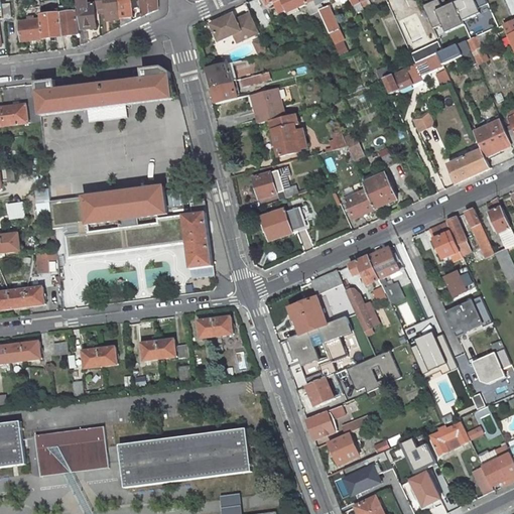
[(75,0),(79,27),(95,26),(93,3),(86,4),(85,0),(75,0)]
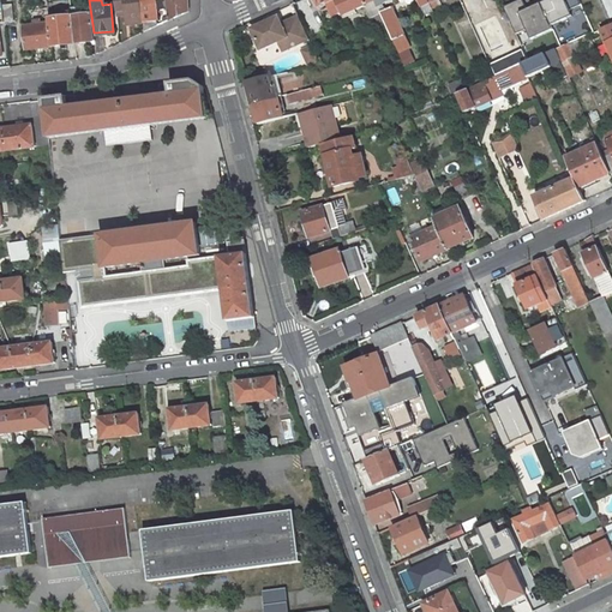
[(113,0),(115,12),(125,11),(126,23),(142,21),(139,0),(113,0)]
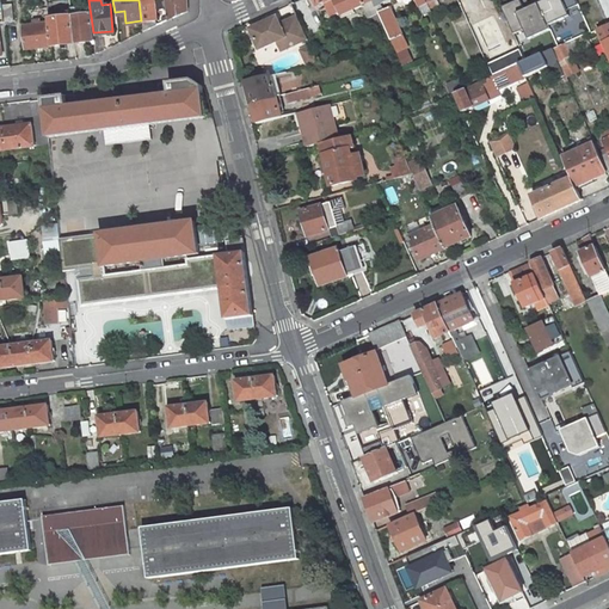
[(139,0),(141,20),(142,29),(155,24),(153,10),(165,6),(166,18),(185,10),(184,0),(139,0)]
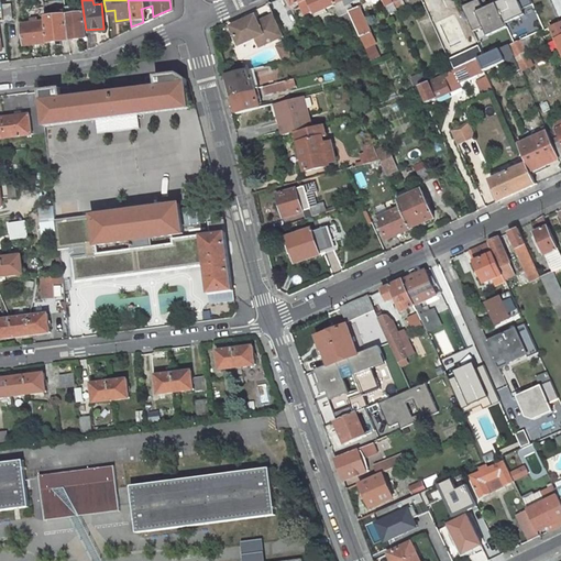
[(268,0),(266,1),(270,9),(274,7),(273,6),(282,2),(281,0),(268,0)]
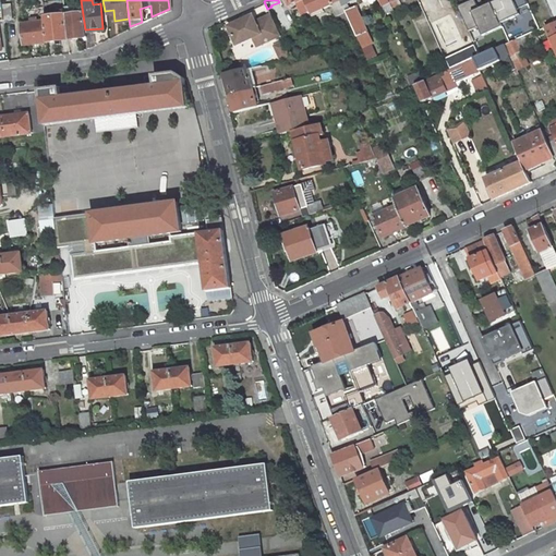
[(301,13),(309,9),(303,0),(286,0),(288,4),(295,1),(301,13)]
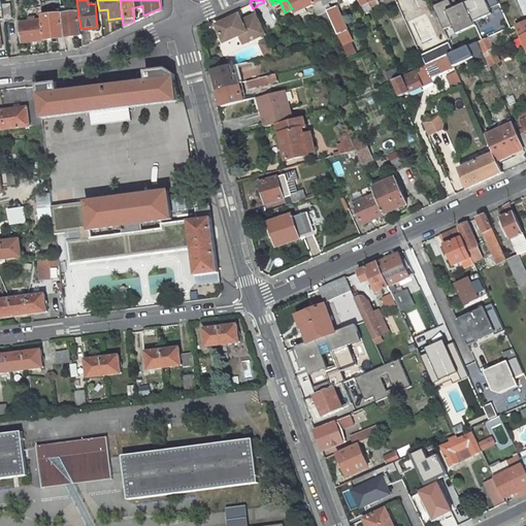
[(287,0),(292,8),(294,13),(304,9),(303,6),(313,2),(318,13),(319,12),(324,25),(329,22),(324,10),(326,9),(324,5),(321,0),(287,0)]
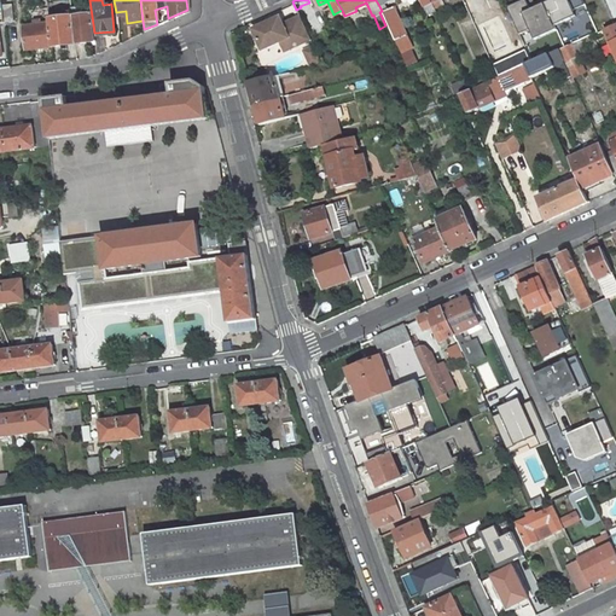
[(463,0),(468,10),(484,3),(483,0),(463,0)]
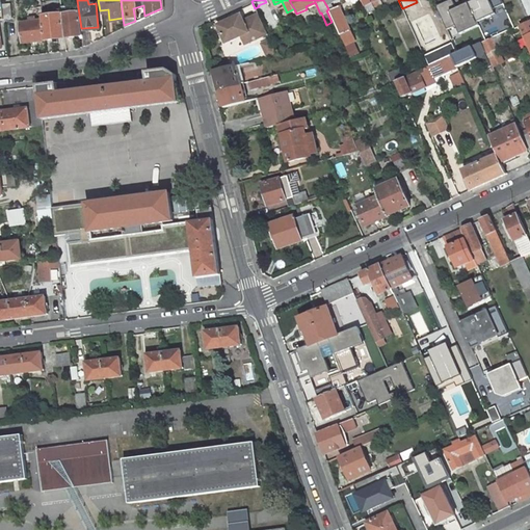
[(443,0),(434,4),(445,28),(454,24),(458,33),(478,24),(476,21),(495,12),(492,6),(501,2),(500,0),(468,0),(454,6),(451,0),(443,0)]
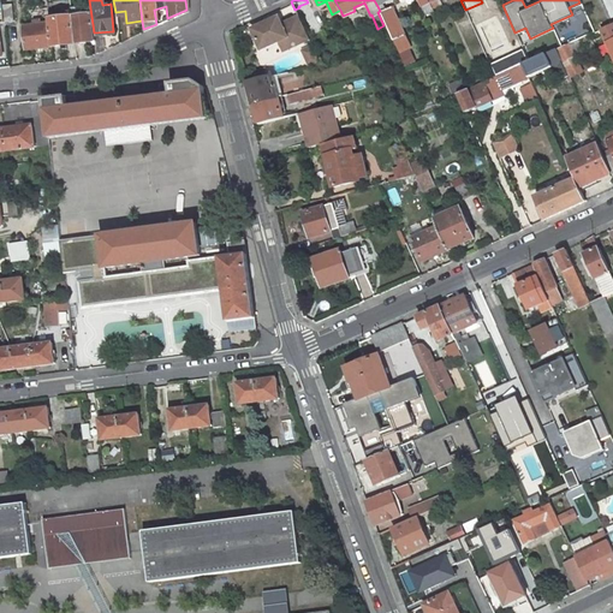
[(420,4),(423,11),(432,7),(430,6),(428,1),(420,4)]
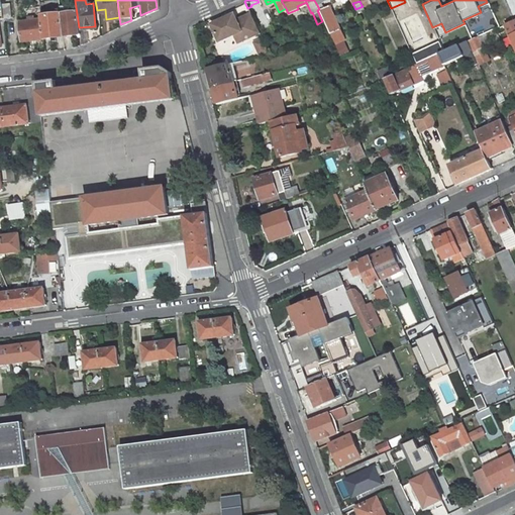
[(8,2),(1,3),(2,17),(10,16),(8,2)]
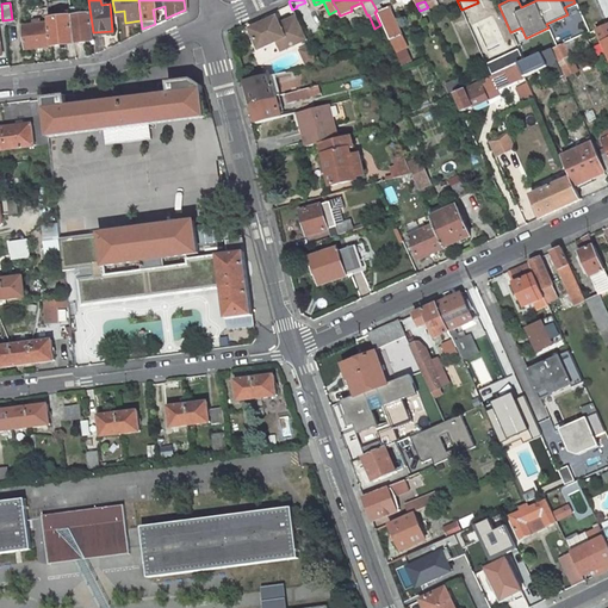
[(275,11),(280,18),(292,11),(289,4),(275,11)]
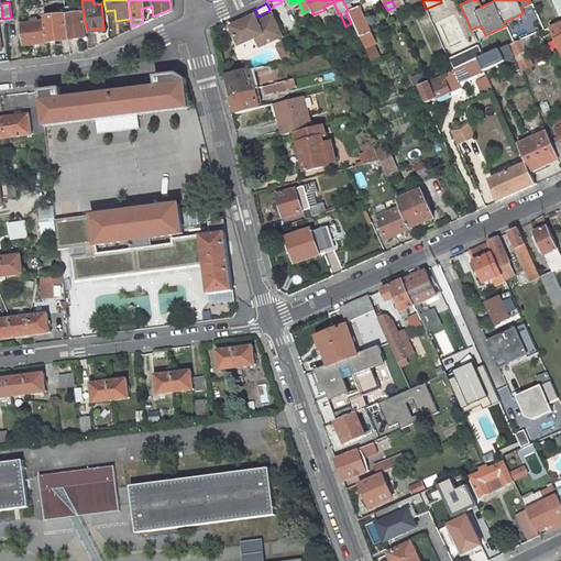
[(350,3),(345,6),(348,10),(364,46),(374,42),(358,6),(352,9),(350,3)]
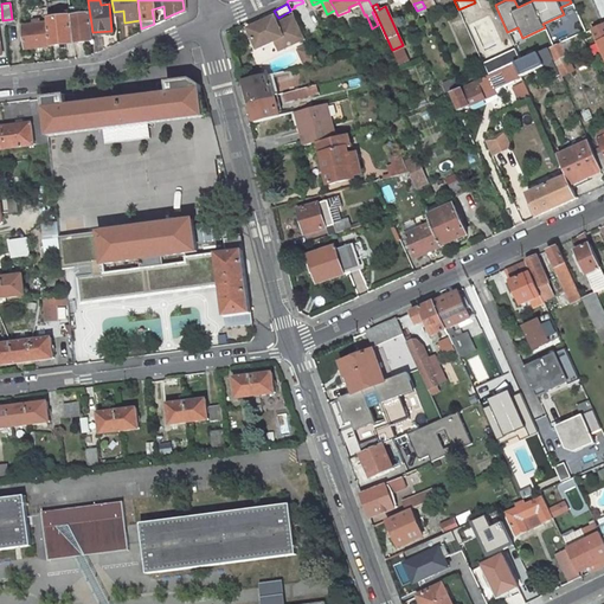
[(70,14),(74,42),(94,38),(89,8),(87,8),(87,12),(70,14)]
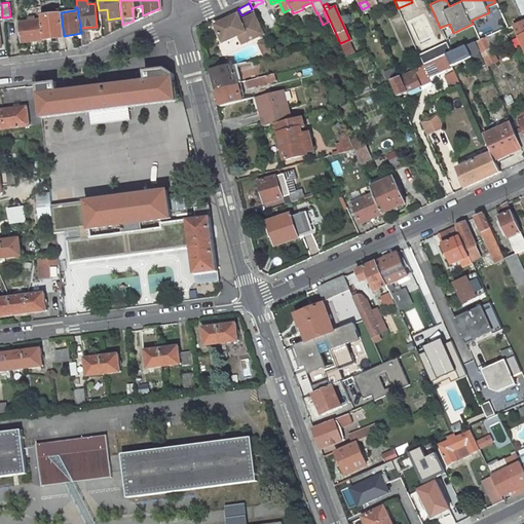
[(270,19),(276,15),(272,7),(266,10),(270,19)]
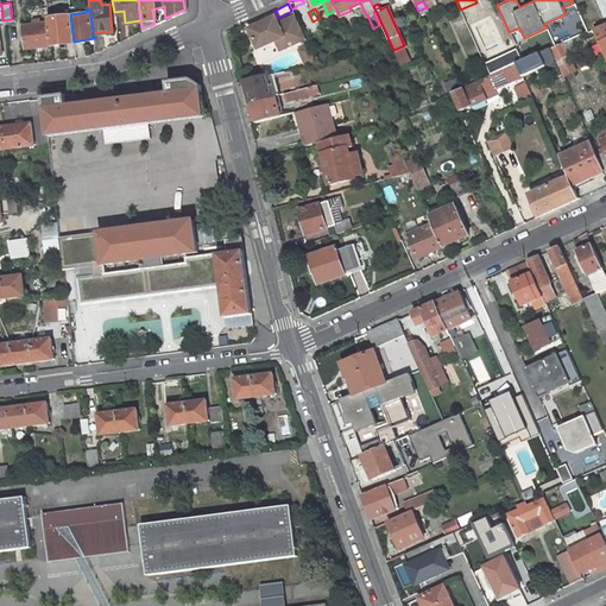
[(51,13),(46,13),(48,20),(50,44),(61,43),(65,43),(74,42),(70,14),(62,16),(61,11),(51,13)]
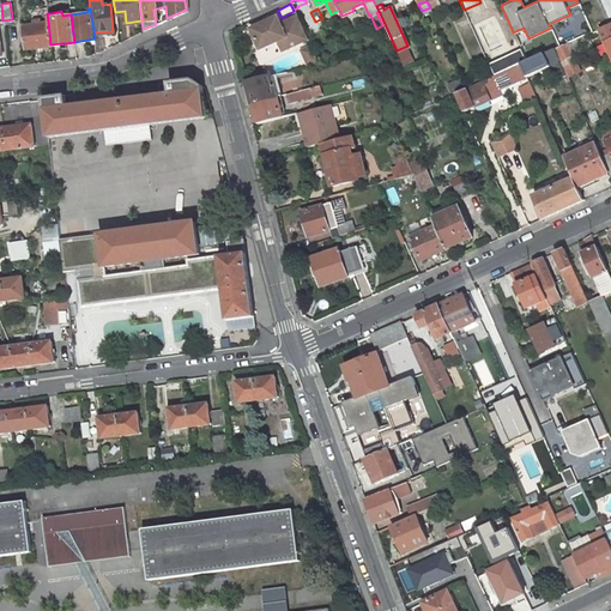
[(286,40),(289,46),(307,37),(296,13),(279,22),(276,14),(248,26),(258,48),(276,40),(278,43),(286,40)]
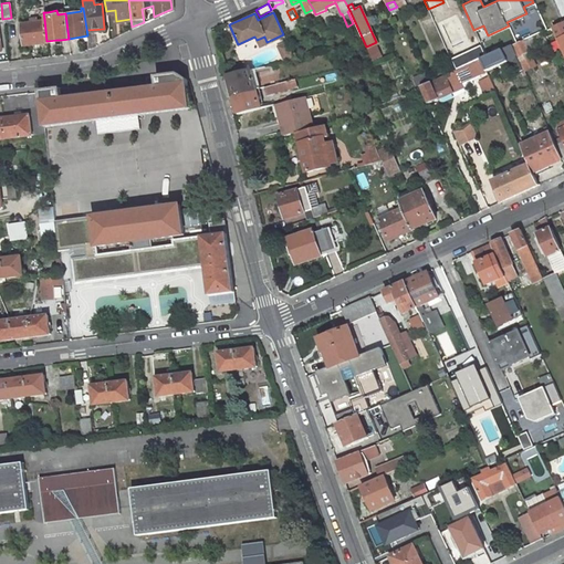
[(20,22),(22,43),(47,41),(44,19),(35,20),(35,17),(28,17),(29,21),(20,22)]
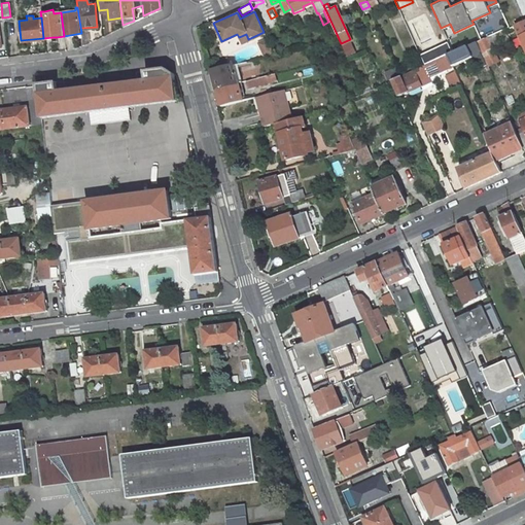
[(502,29),(485,36),(490,46),(492,45),(508,38),(502,29)]
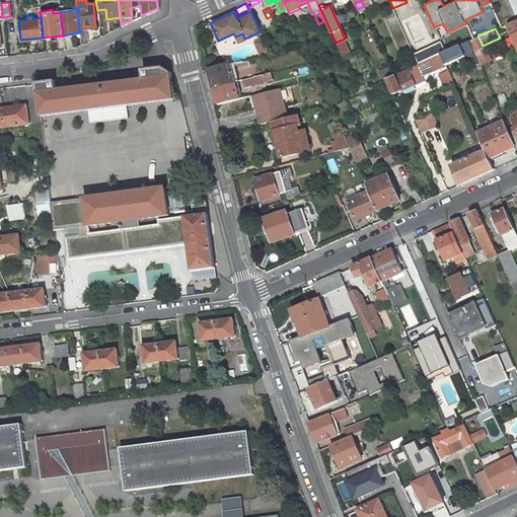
[(242,33),(235,37),(237,42),(244,39),(242,33)]
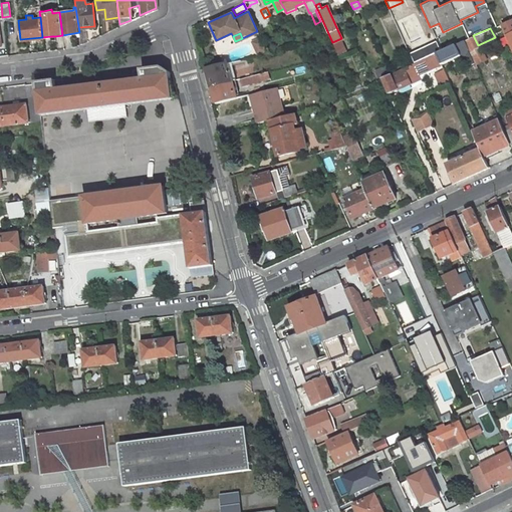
[(473,35),(463,39),(468,49),(478,45),(473,35)]
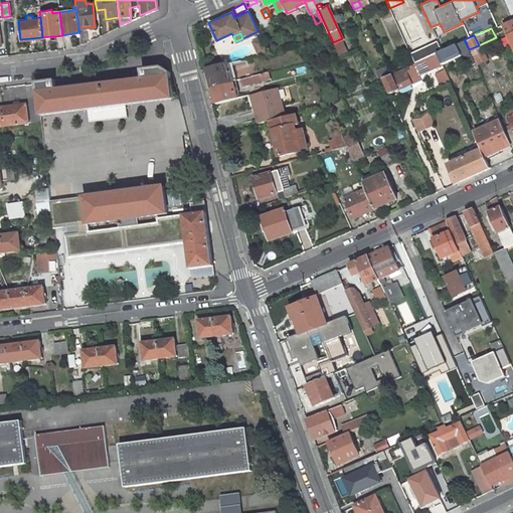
[(255,52),(263,50),(258,37),(250,40),(255,52)]
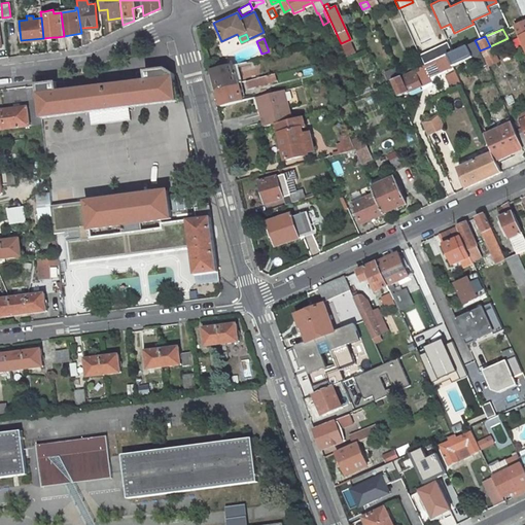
[(475,40),(447,54),(452,64),(478,53),(479,55),(477,56),(481,64),(485,62),(480,50),(475,40)]
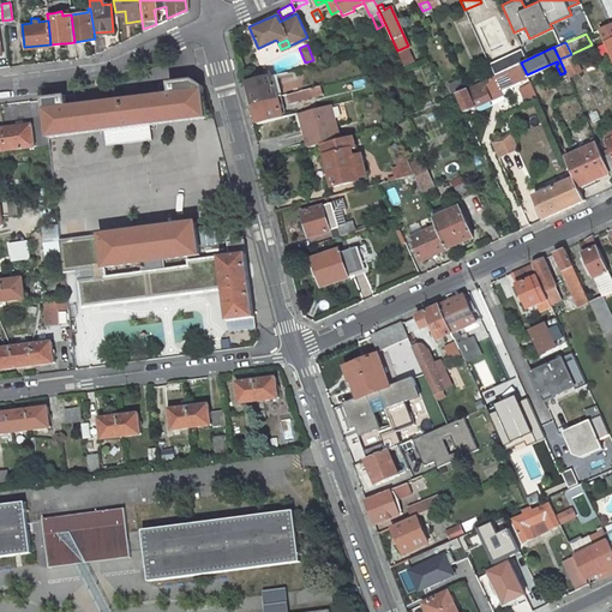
[(571,54),(559,59),(565,72),(567,76),(581,69),(574,53),(571,54)]
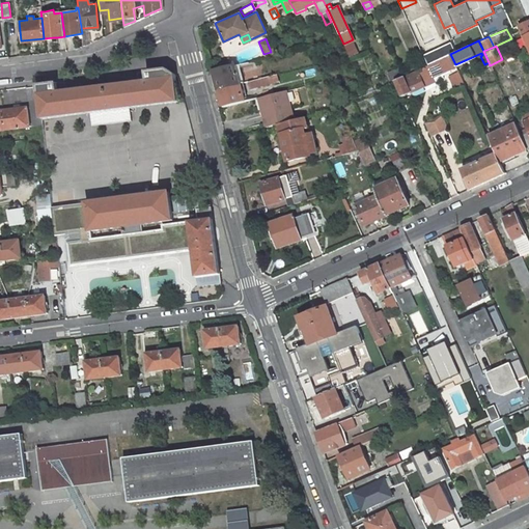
[(393,80),(399,94),(411,90),(434,80),(432,76),(455,64),(450,54),(393,80)]
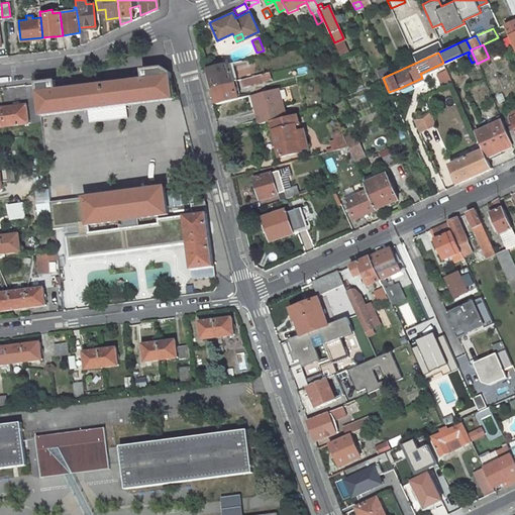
[(254,62),(243,65),(246,75),(258,72),(254,62)]
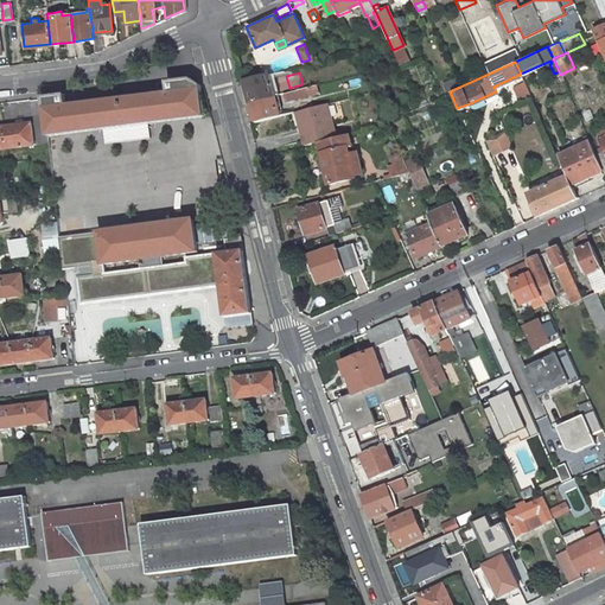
[(248,101),(276,94),(275,91),(272,91),(267,74),(242,80),(248,101)]
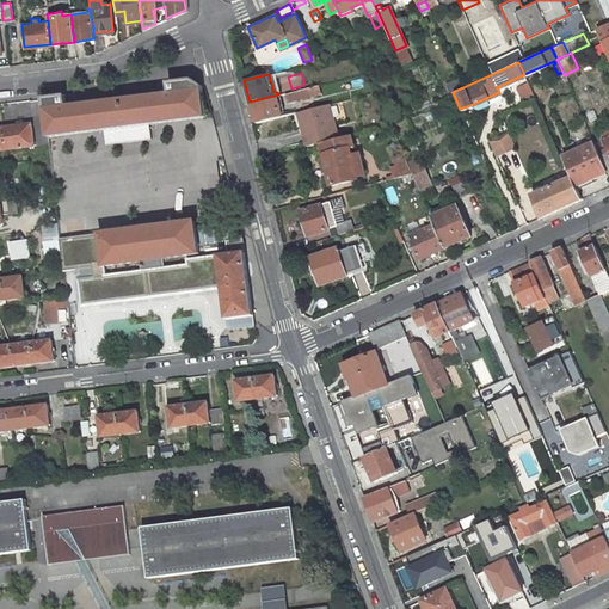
[(62,93),(41,97),(42,108),(45,135),(104,128),(105,141),(147,136),(146,125),(137,127),(136,123),(205,115),(202,87),(190,78),(166,81),(167,91),(63,104),(62,93)]
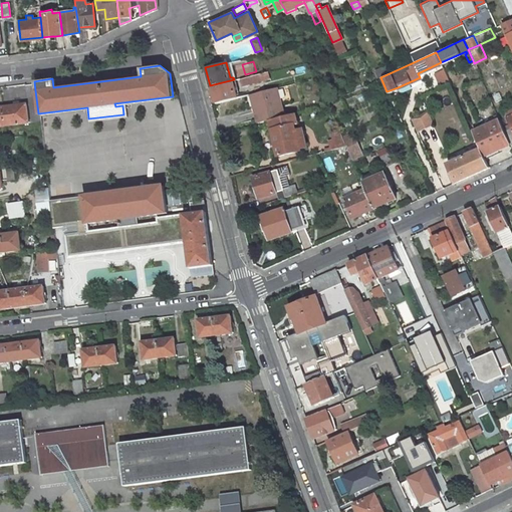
[(443,67),(434,72),(439,85),(449,80),(443,67)]
